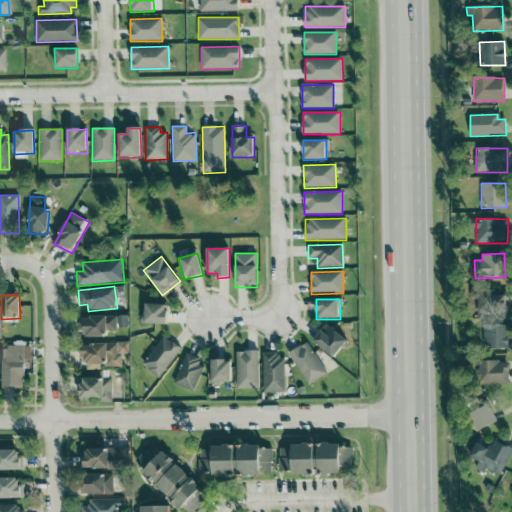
[(167,325),(167,305),(145,304),(144,324),(167,325)]
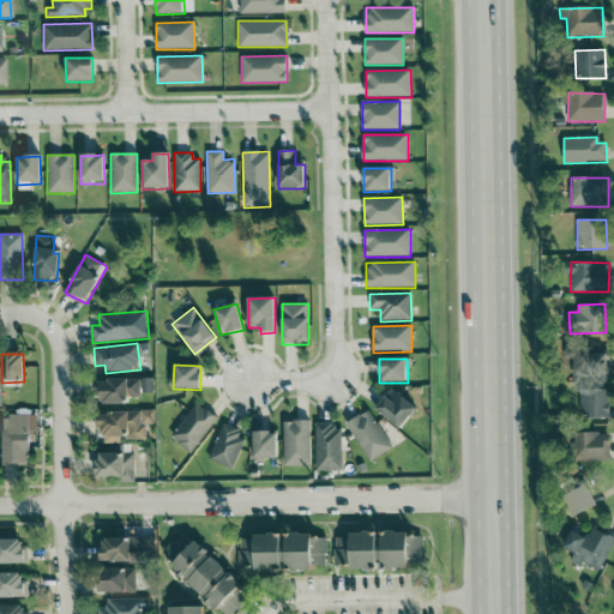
[(124,404),(124,397),(139,397),(139,380),(100,379),(100,404),(124,404)]
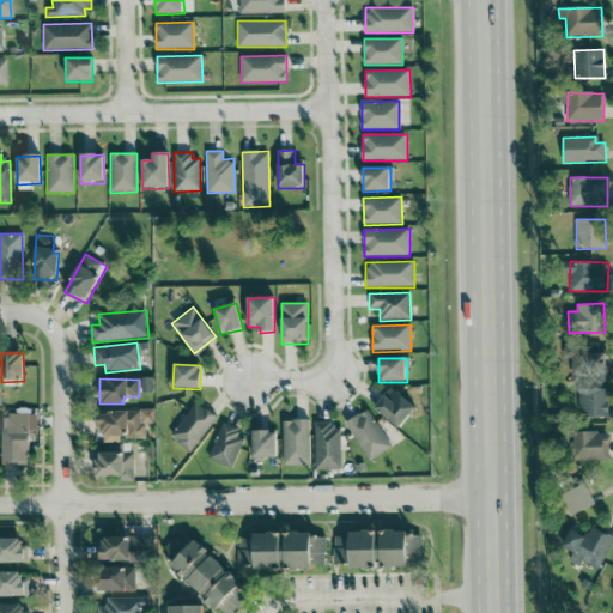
[(611,418),(610,388),(580,389),(581,419),(611,418)]
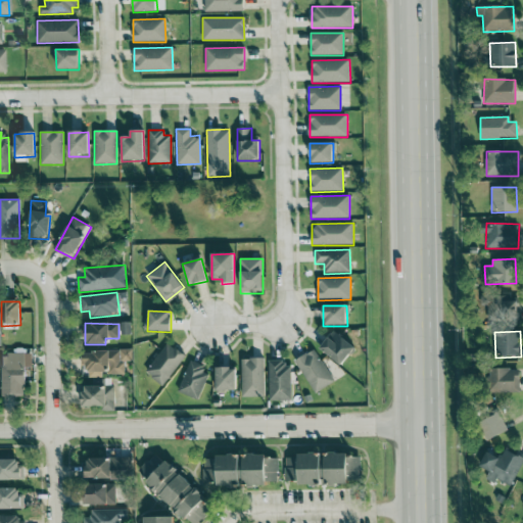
[(341,367),(355,348),(333,332),(320,349),(341,367)]
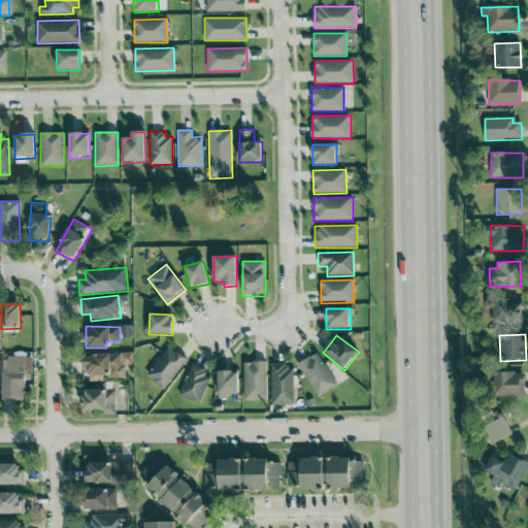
[(187,359),(168,345),(146,376),(165,390),(187,359)]
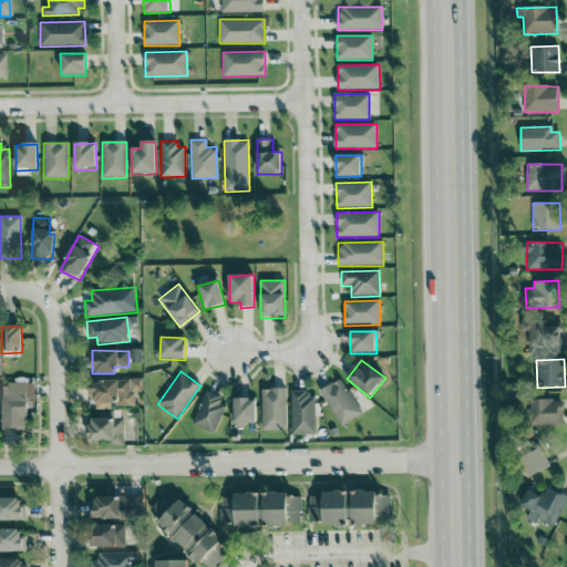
[(321,389),(339,428),(361,416),(343,379),(321,389)]
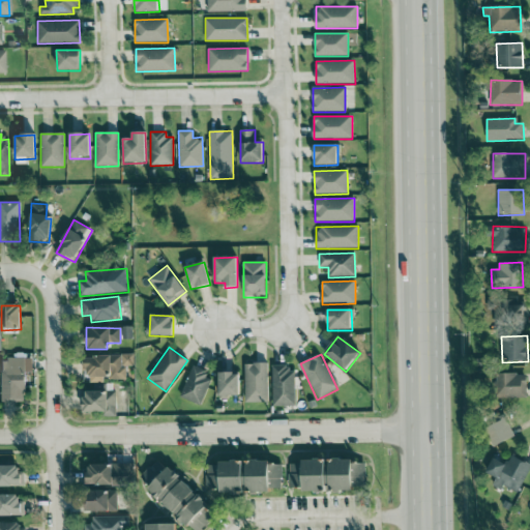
[(87,383),(104,383),(104,379),(126,379),(126,366),(134,366),(134,355),(87,356),(87,383)]
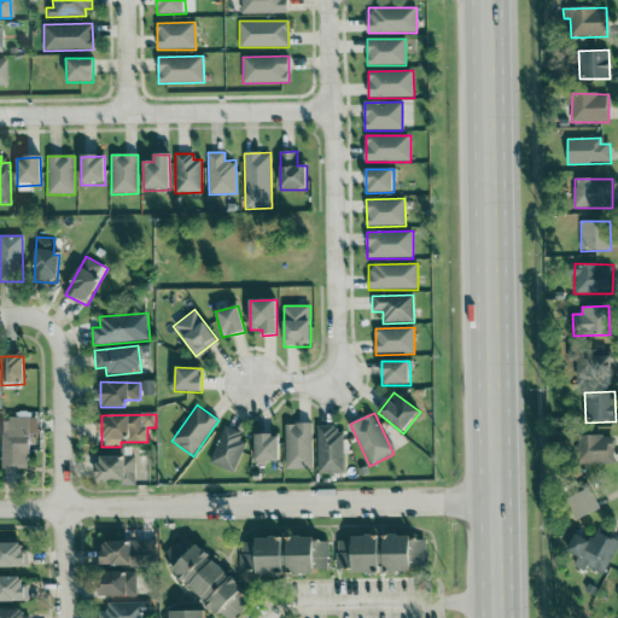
[(1,470),(29,468),(28,433),(38,433),(38,418),(0,419),(1,470)]
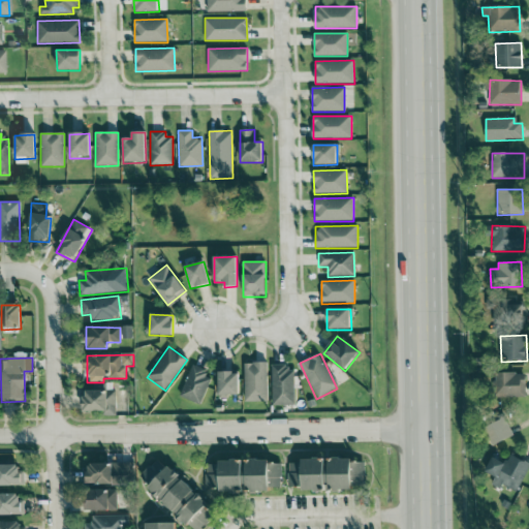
[(244,363),(245,402),(268,402),(267,363),(244,363)]
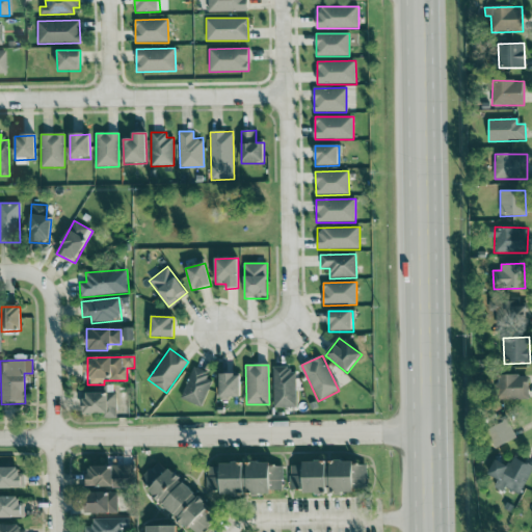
[(273,408),(296,407),(295,371),(289,372),(289,366),(272,367),(273,408)]
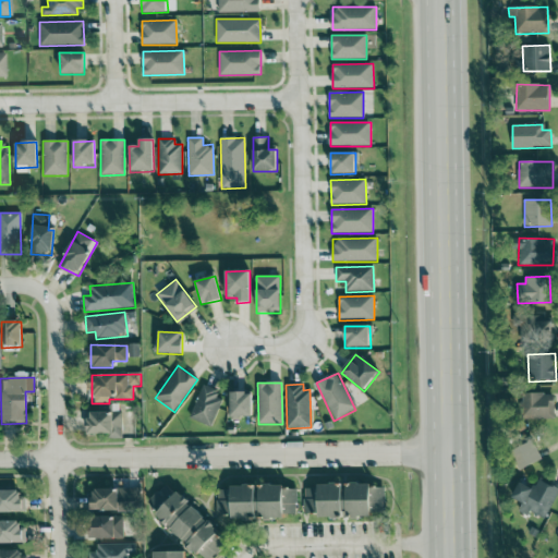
[(190,419),(211,426),(223,395),(202,387),(190,419)]
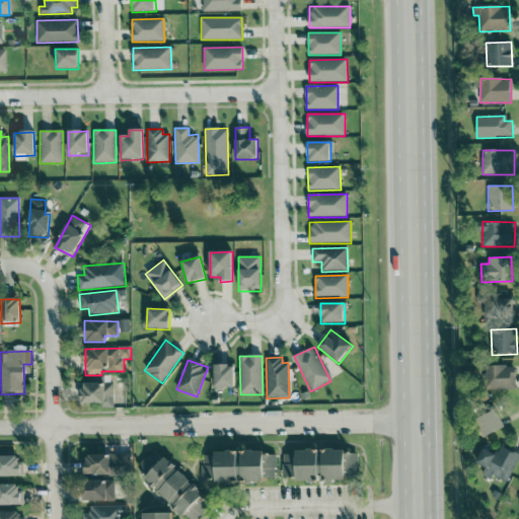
[(214,389),(234,389),(235,365),(215,365),(214,389)]
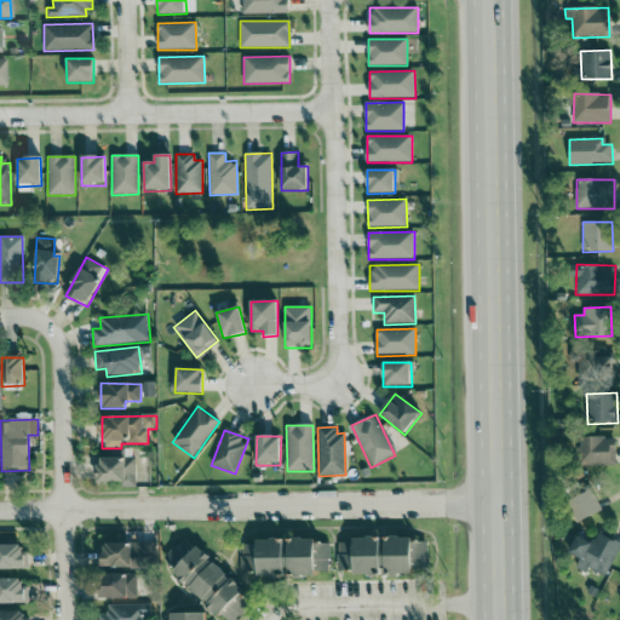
[(616,465),(615,437),(580,437),(580,466),(616,465)]
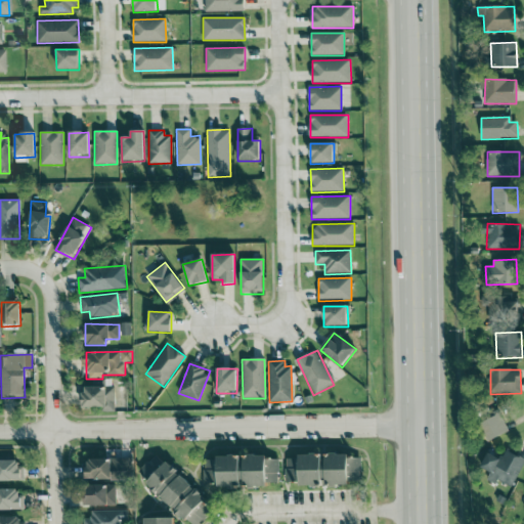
[(115,388),(83,387),(82,409),(114,410),(115,388)]
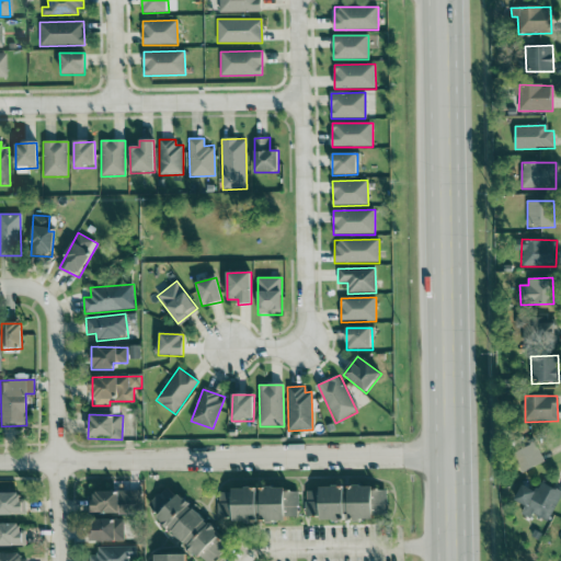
[(522,472),(545,464),(536,441),(513,449),(522,472)]
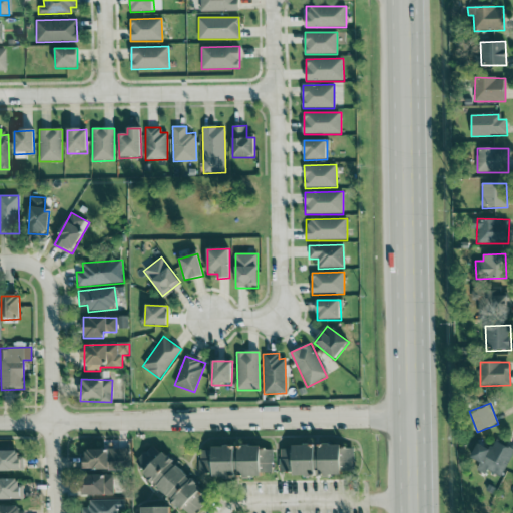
[(477,444),(471,459),(480,463),(477,470),(485,473),(487,470),(501,476),(512,450),(512,449),(495,441),(491,450),(477,444)]
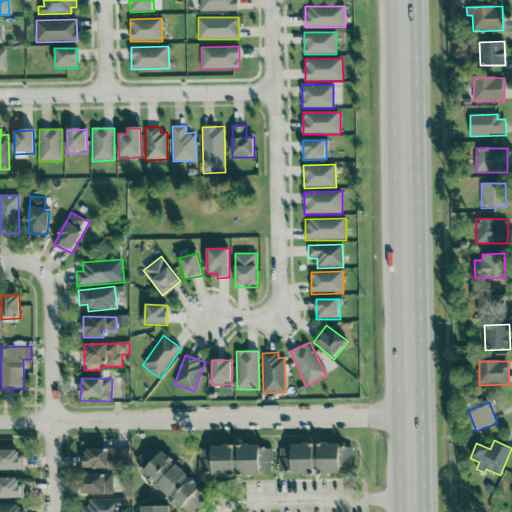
[(279,471),(292,471),(292,474),(317,474),(317,472),(352,473),(352,447),(339,447),(339,442),(318,442),(318,444),(292,444),(292,448),(279,448),(279,471)]
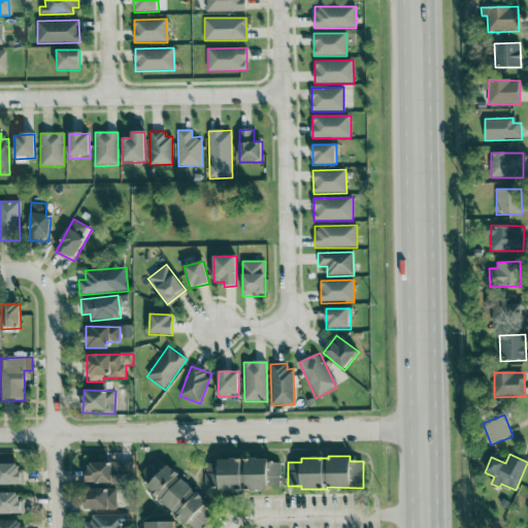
[(205,489),(235,490),(235,486),(246,486),(246,488),(281,489),(282,462),(267,462),(267,458),(219,457),(218,463),(205,463),(205,489)]
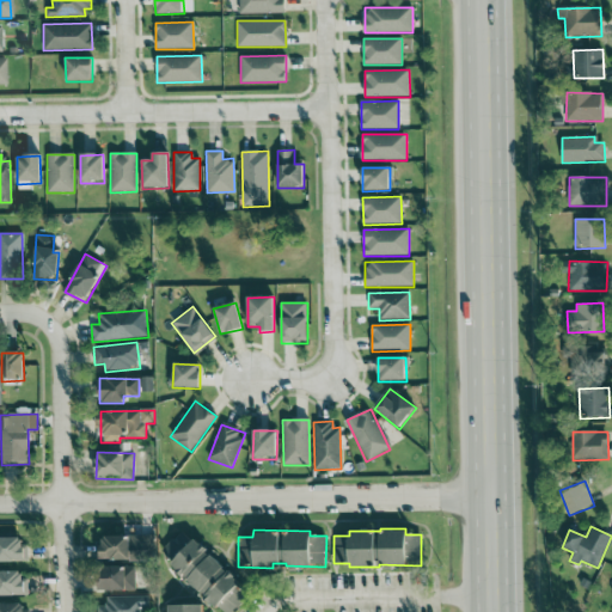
[(101,561),(153,558),(152,534),(101,536),(101,561)]
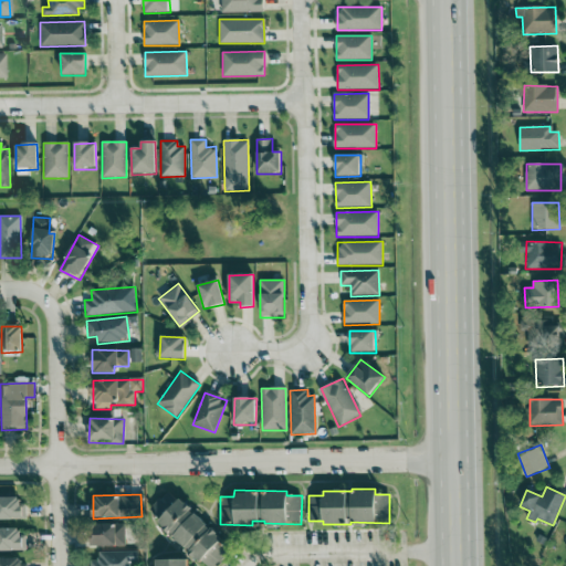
[(0,498),(0,519),(25,519),(24,498),(0,498)]
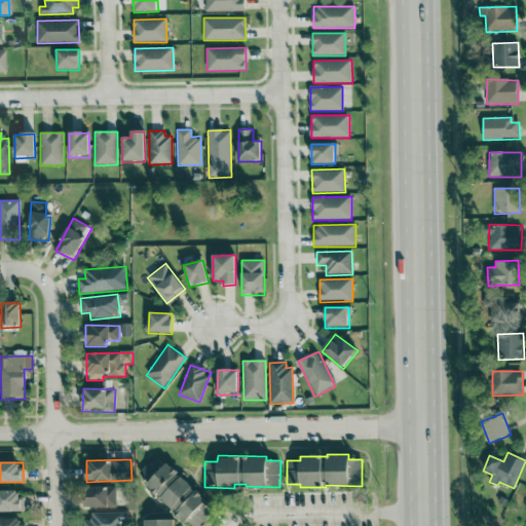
[(188,525),(197,525),(215,511),(168,462),(147,483),(188,525)]
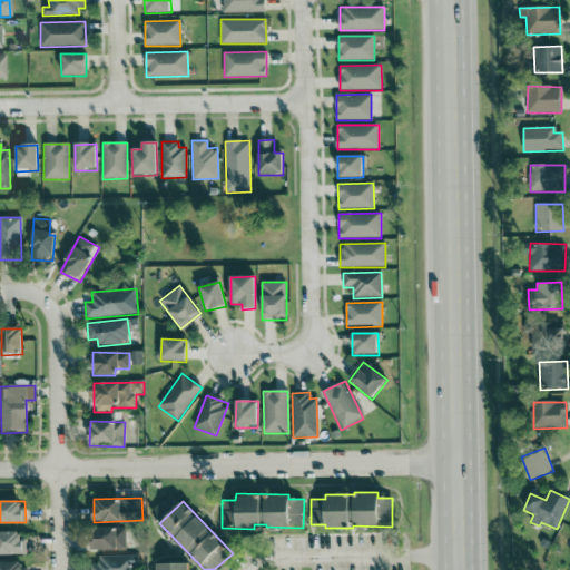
[(126,549),(126,527),(91,527),(91,549),(126,549)]
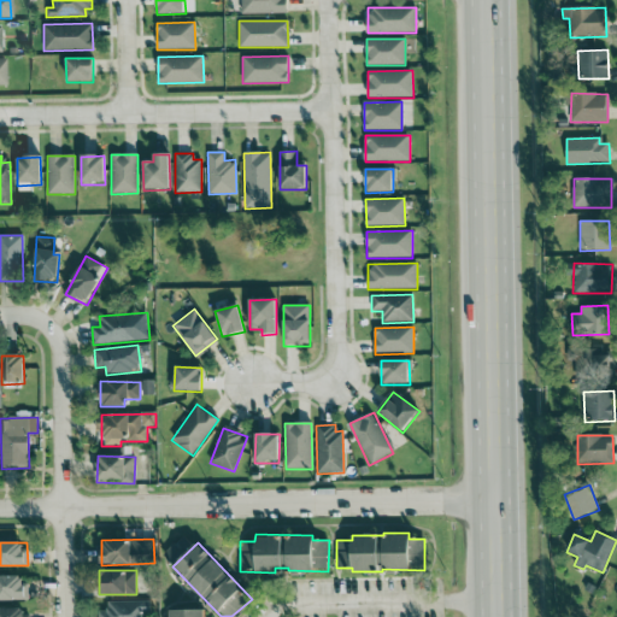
[(0,599),(28,599),(28,582),(22,582),(21,575),(0,575),(0,599)]
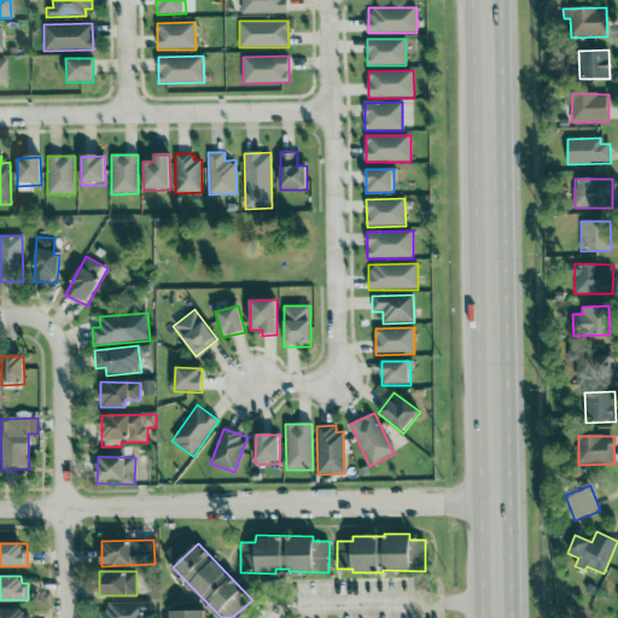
[(108,601),(109,612),(99,612),(98,617),(150,617),(150,601),(108,601)]
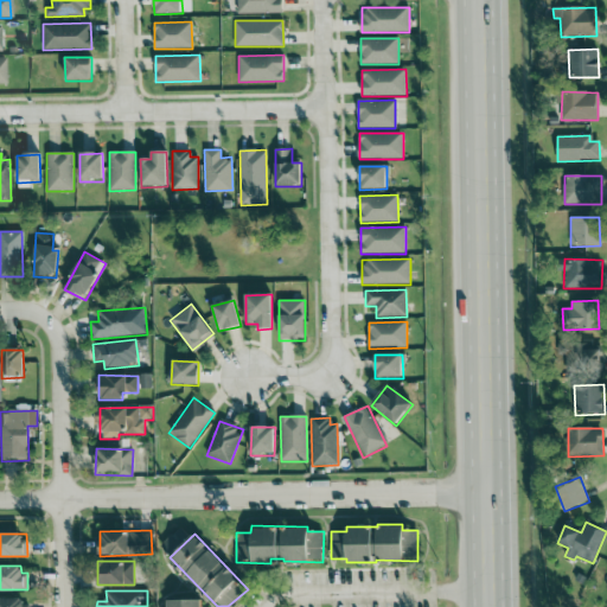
[(0,606),(27,606),(27,605),(21,605),(21,596),(0,596),(0,606)]
